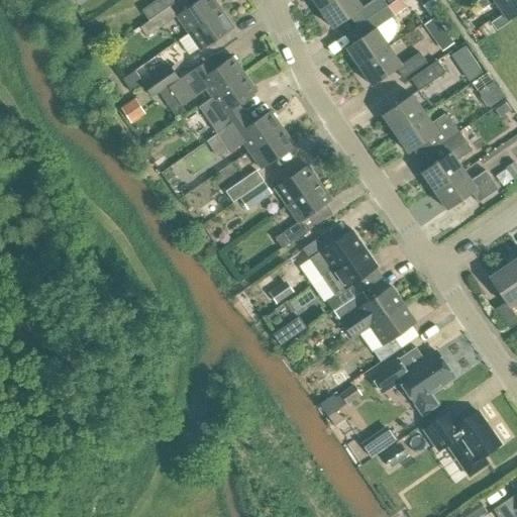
[(158,0),(141,11),(148,22),(152,19),(177,2),(175,0),(158,0)]
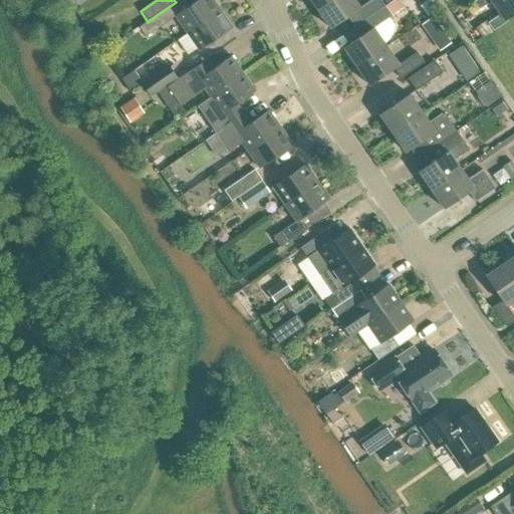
[(199,0),(175,16),(187,34),(220,11),(212,0),(199,0)]
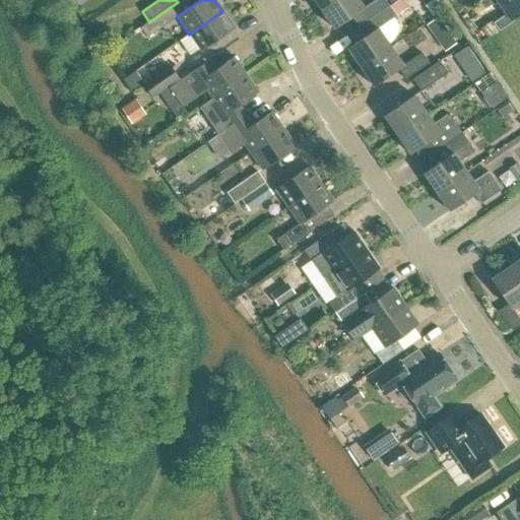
[(313,0),(321,11),(336,0),(313,0)]
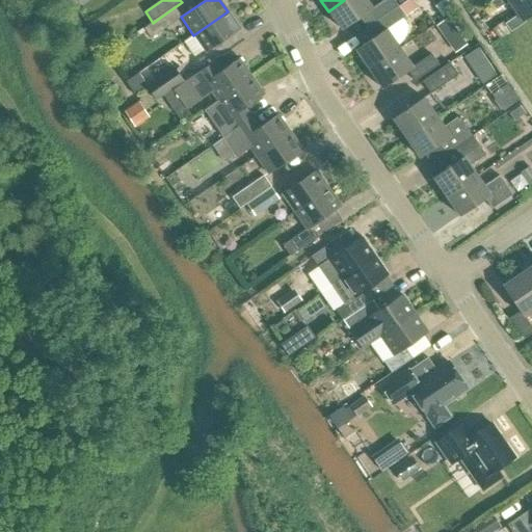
[(367,12),(374,23),(398,6),(393,0),(384,0),(372,9),(365,0),(344,0),(328,11),(342,30),(367,12)]
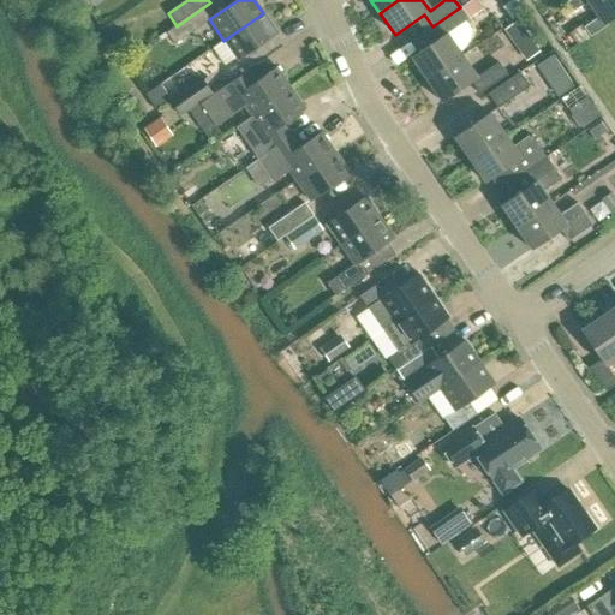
[(470,0),(460,7),(469,19),(482,11),(475,0),(470,0)]
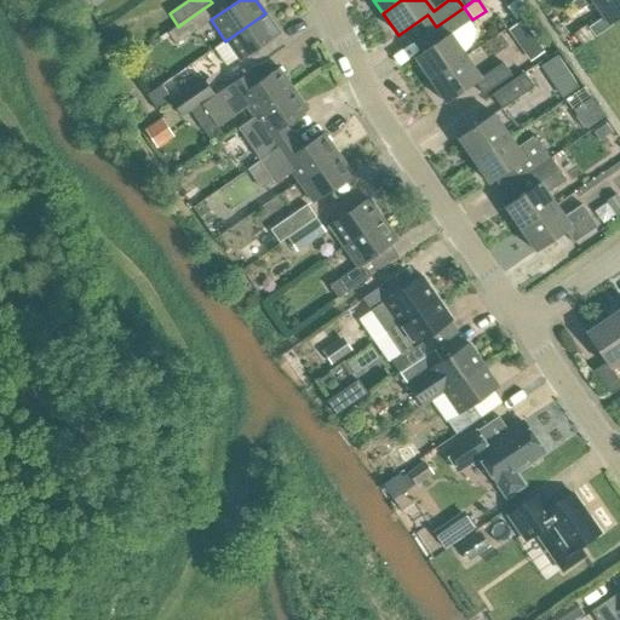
[(578,12),(595,1),(592,0),(575,0),(572,4),(578,12)]
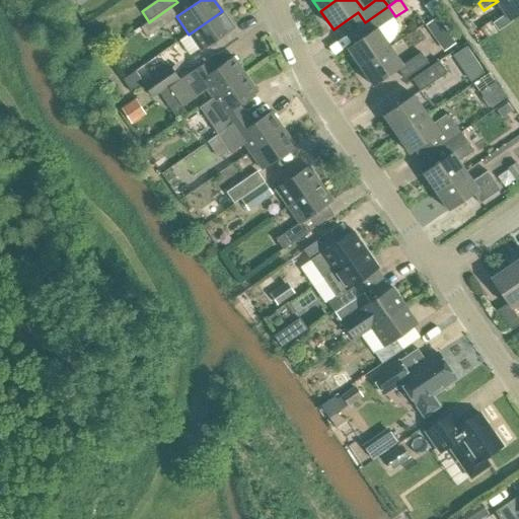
[(493,23),(498,31),(513,21),(511,18),(518,12),(518,0),(496,0),(498,1),(507,14),(493,23)]
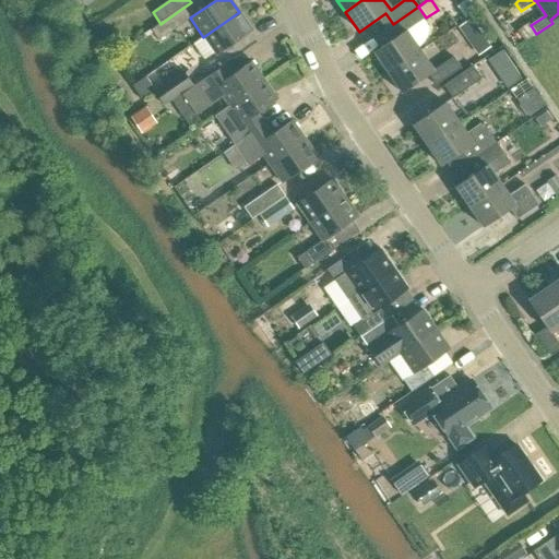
[(373,54),(388,73),(419,51),(406,32),(426,18),(418,7),(393,24),(401,35),(373,54)]
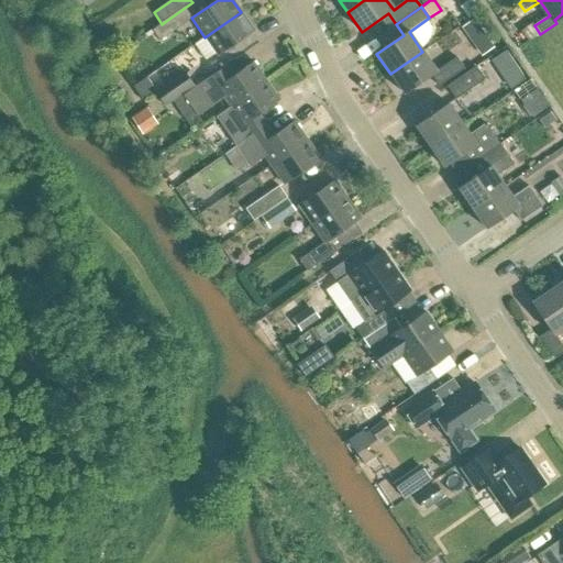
[(205,37),(218,56),(254,31),(241,12),(205,37)]
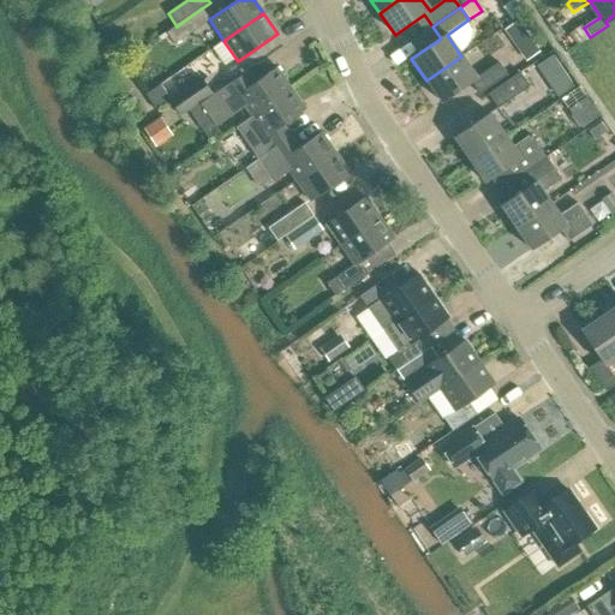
[(502,30),(524,61),(537,52),(515,22),(502,30)]
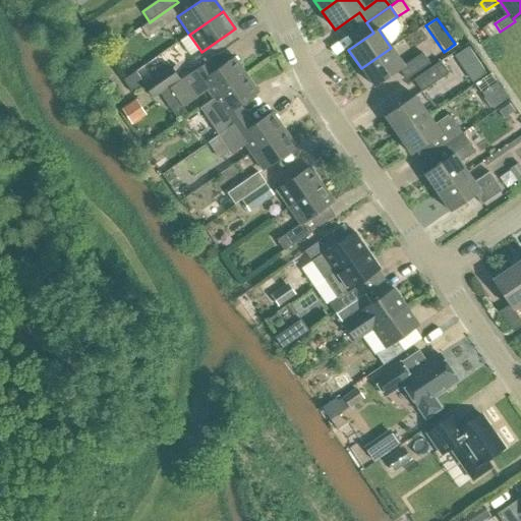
[(140,29),(148,39),(161,30),(154,19),(150,22),(140,29)]
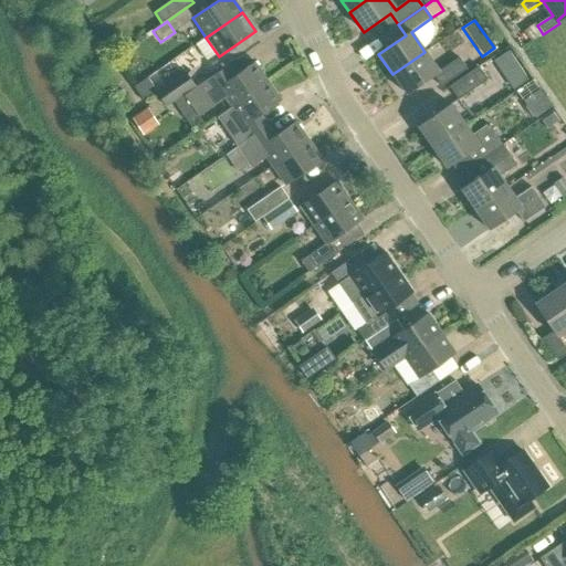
[(509,51),(494,61),(501,71),(515,61),(509,51)]
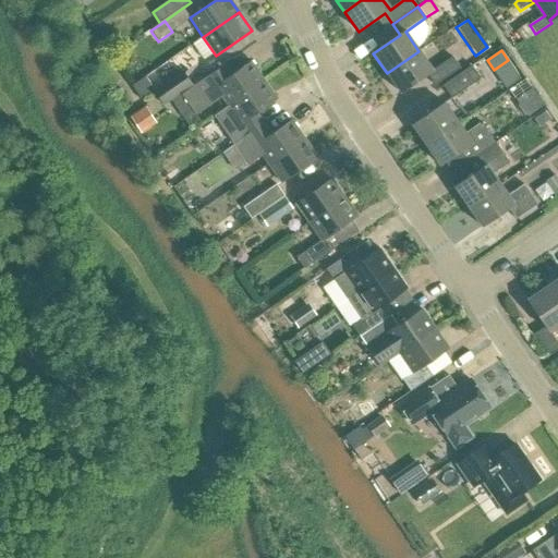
[(387,73),(400,94),(427,75),(435,86),(460,69),(452,58),(433,71),(419,51),(387,73)]
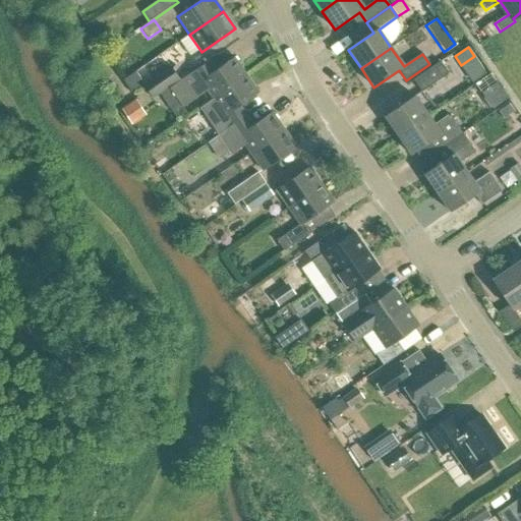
[(207,91),(213,99),(246,76),(234,58),(215,71),(209,62),(170,89),(183,107),(207,91)]
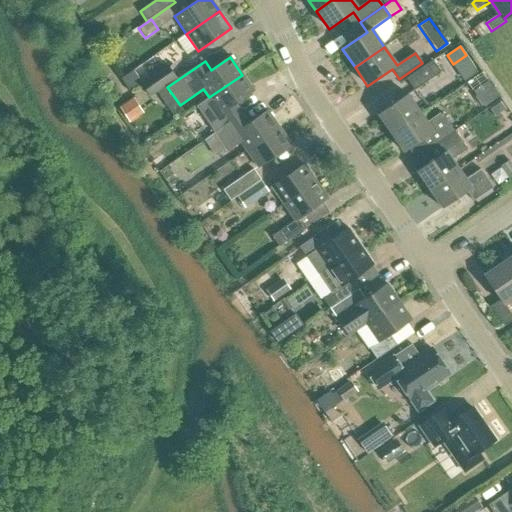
[(414,91),(441,73),(433,61),(406,79),(414,91)]
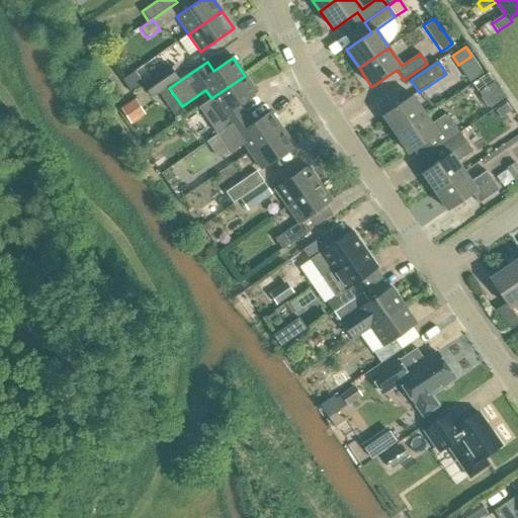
[(178,80),(169,66),(142,84),(152,99),(178,80)]
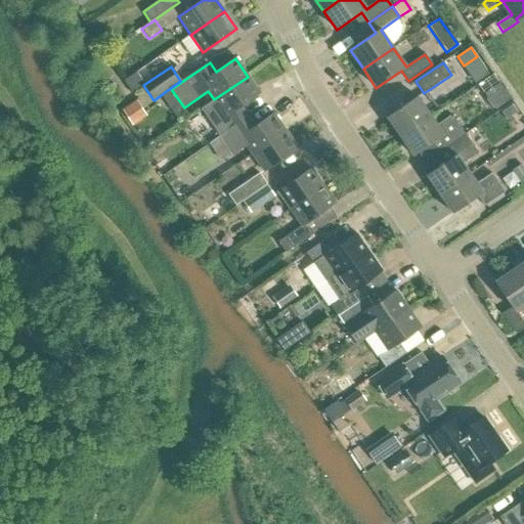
[(207,117),(219,136),(247,117),(241,107),(260,94),(248,77),(214,99),(220,107),(207,117)]
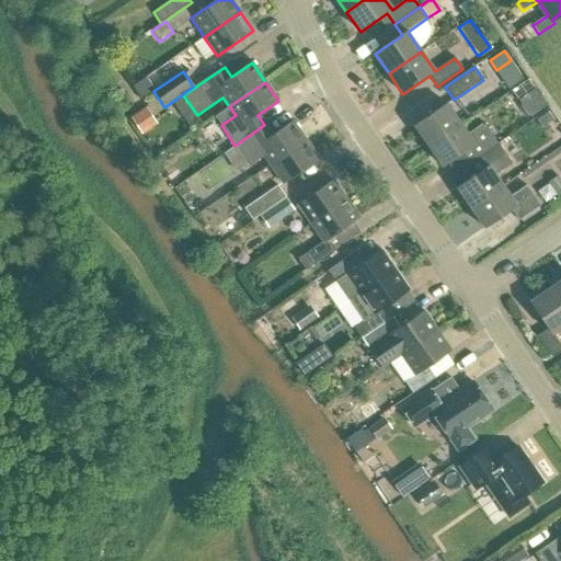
[(537,93),(521,104),(530,117),(547,106),(537,93)]
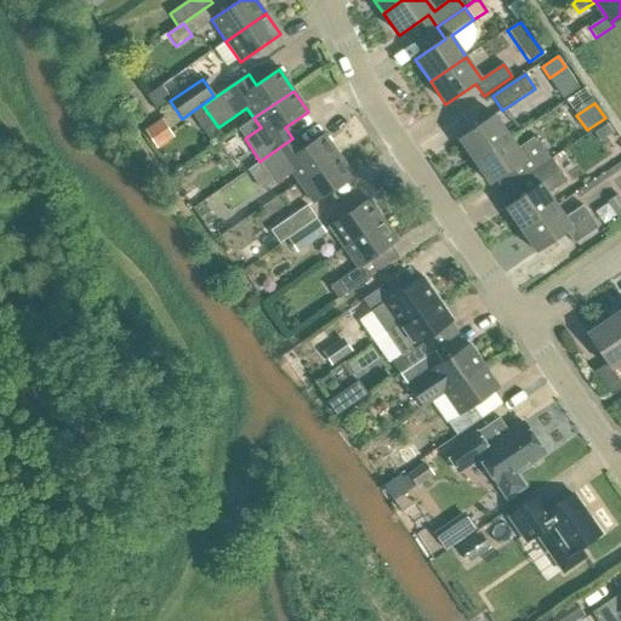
[(459,140),(474,163),(510,137),(494,115),(459,140)]
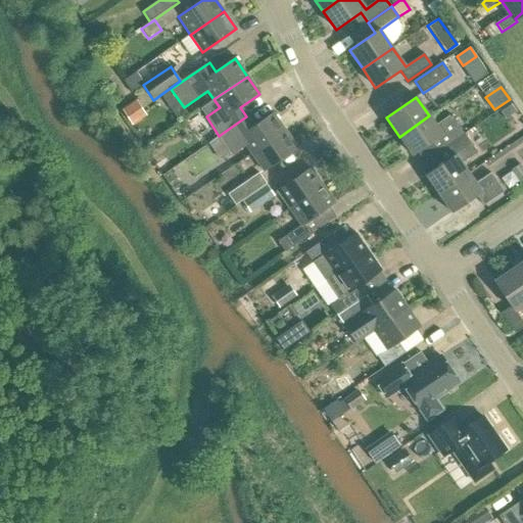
[(123,111),(133,127),(148,116),(138,101),(123,111)]
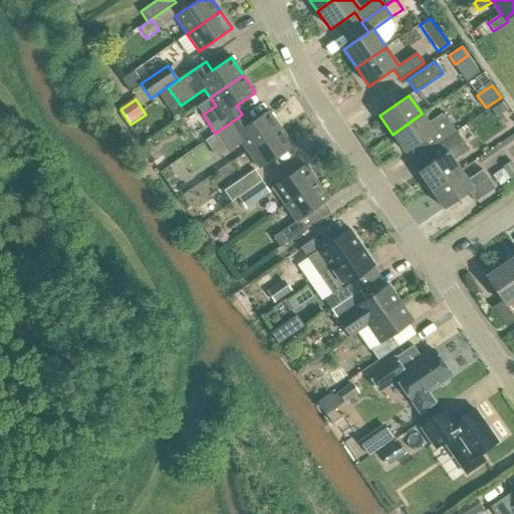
[(241,144),(247,152),(280,129),(268,111),(249,124),(242,114),(215,134),(228,153),(241,144)]
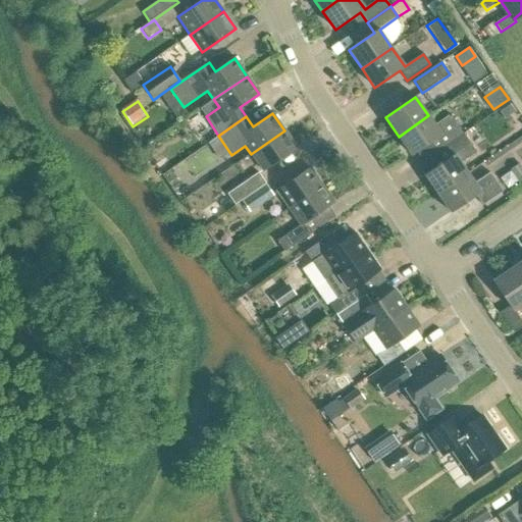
[(436,138),(442,148),(463,134),(456,123),(440,134),(428,115),(399,137),(411,155),(436,138)]
